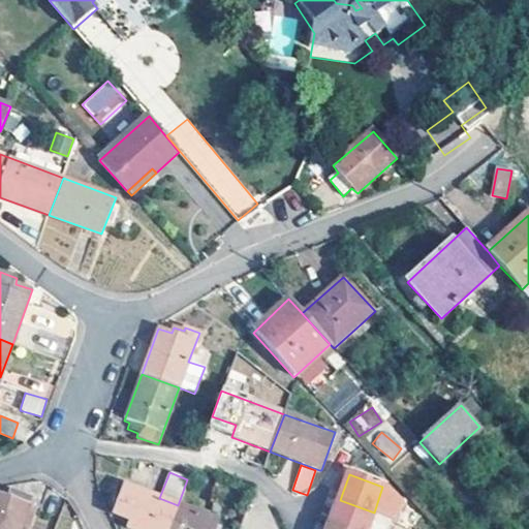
[(127,528),(128,528),(169,528),(178,505),(159,498),(125,485),(114,512),(130,520),(127,528)]
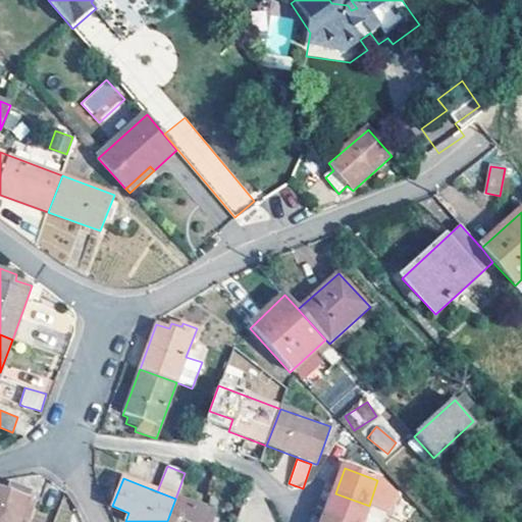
[(0,485),(0,521),(18,521),(29,497),(0,485)]
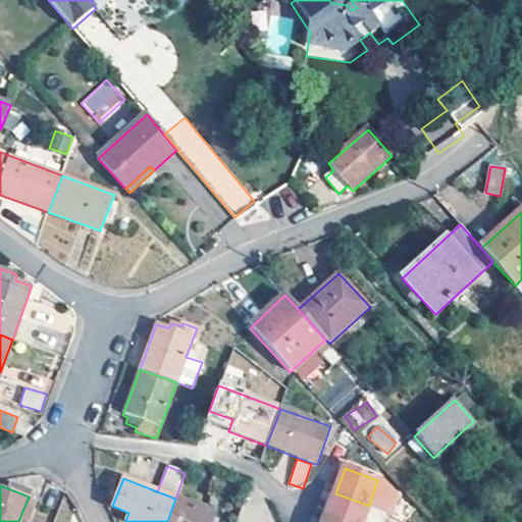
[(362,521),(369,506),(335,493),(332,500),(325,520),(329,521),(362,521)]
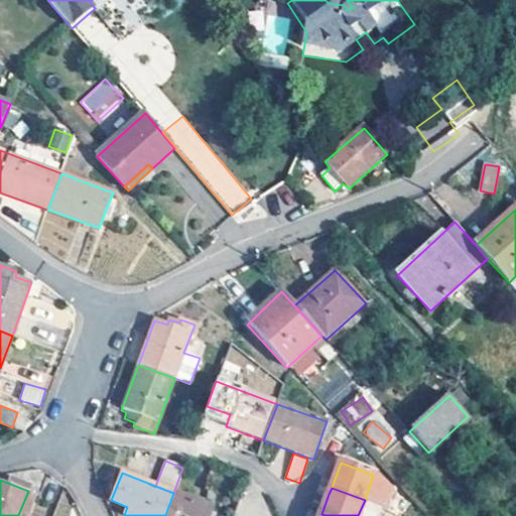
[(208,515),(212,507),(173,493),(165,515),(208,515)]
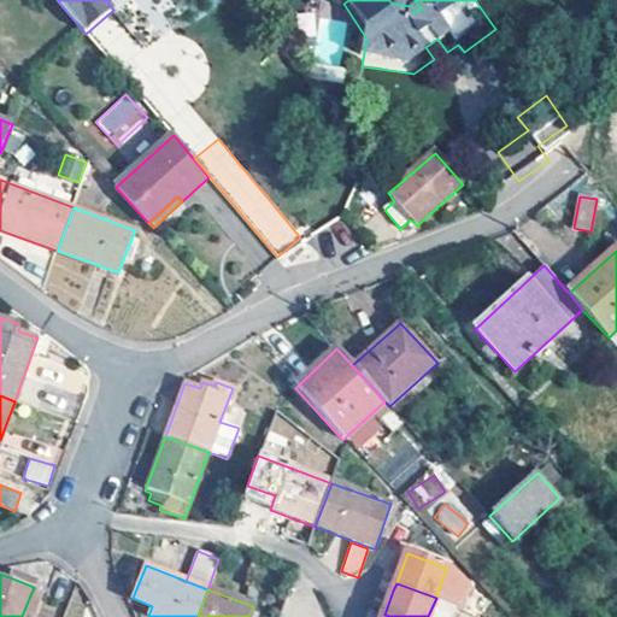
[(286,595),(278,616),(327,616),(329,609),(286,595)]
